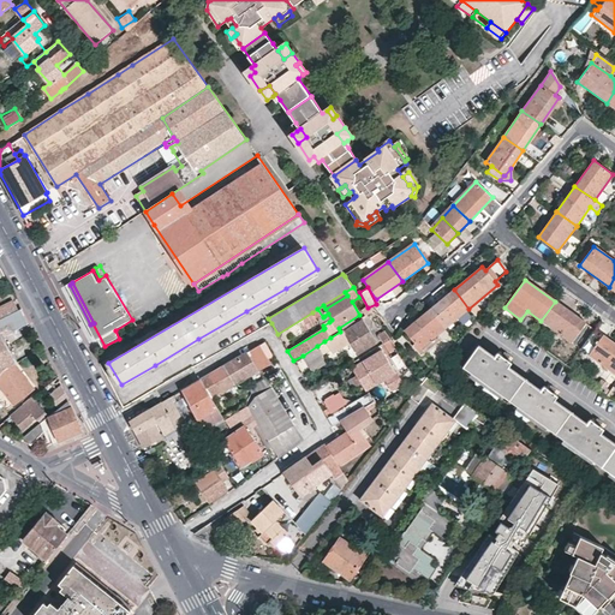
[(457,318),(469,309),(454,290),(430,310),(445,328),(457,318)]
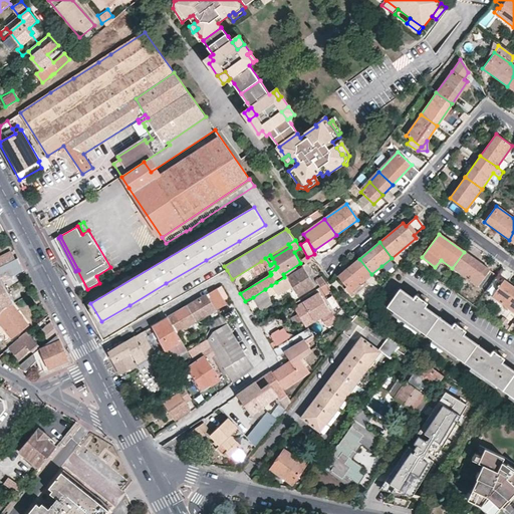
[(452,268),(477,286),(489,270),(464,252),(452,268)]
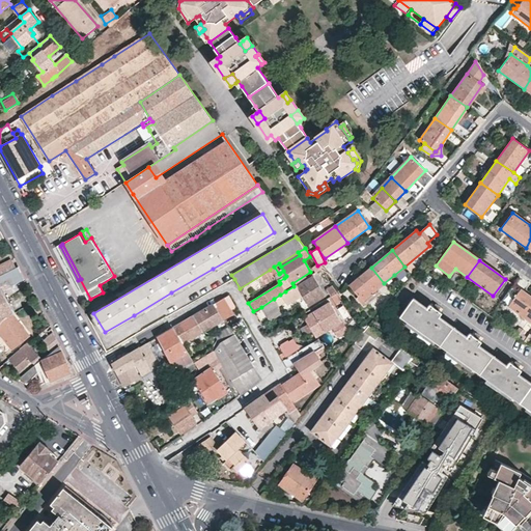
[(0,277),(16,270),(11,262),(0,268),(0,277)]
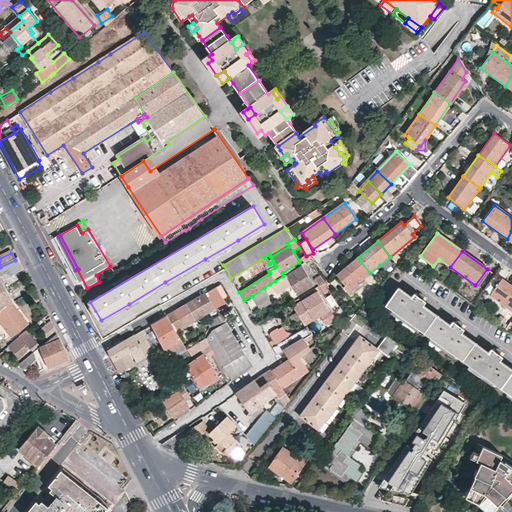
[(274,268),(270,263),(269,264),(264,257),(260,260),(269,274),(270,273),(269,271),(274,268)]
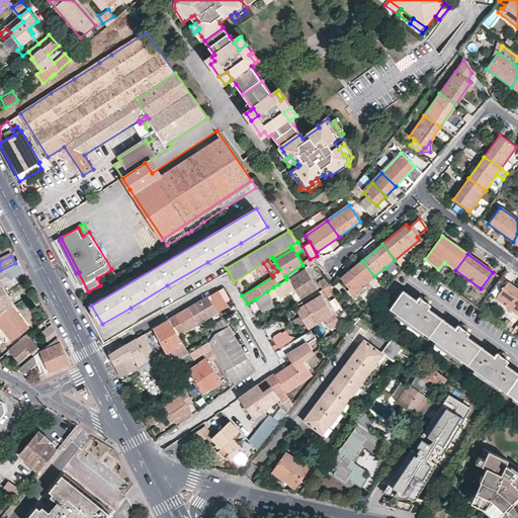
[(362,261),(341,278),(349,289),(353,294),(354,293),(356,296),(363,291),(360,288),(368,282),(374,276),(362,261)]
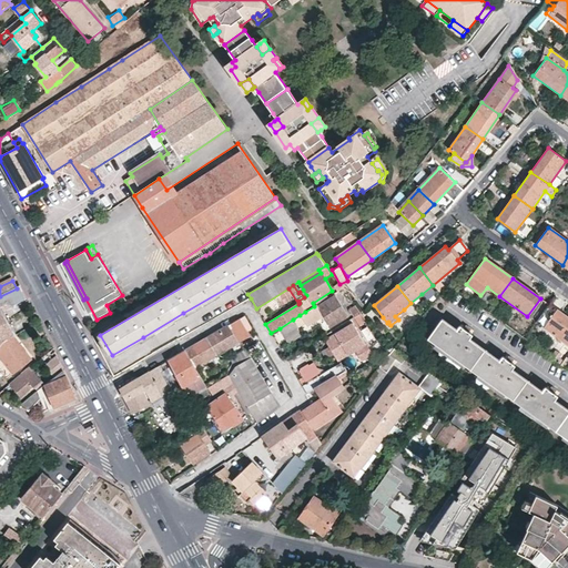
[(0,340),(2,344),(13,338),(17,336),(3,313),(0,308),(6,305),(13,306),(26,300),(19,287),(17,288),(0,296),(0,340)]
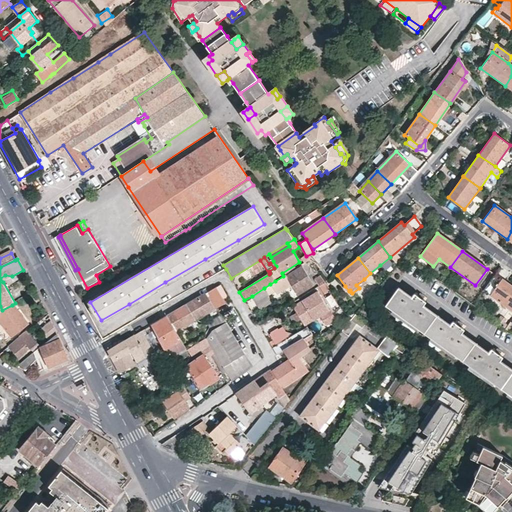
[(287,277),(285,275),(283,276),(275,281),(270,284),(275,292),(277,295),(291,286),(297,295),(313,285),(302,267),(287,277)]
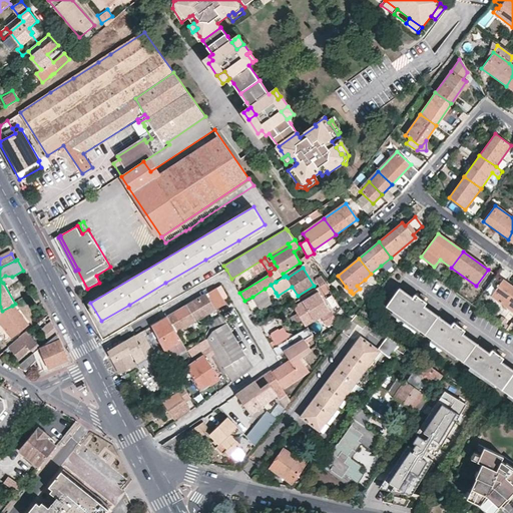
[(512,312),(512,288),(495,276),(483,292),(512,312)]
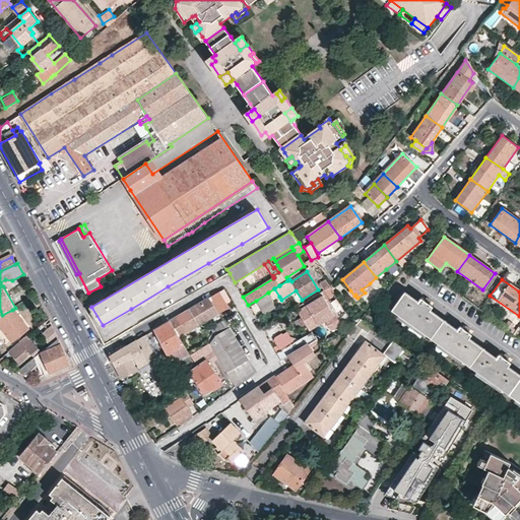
[(325,281),(320,284),(324,291),(330,288),(325,281)]
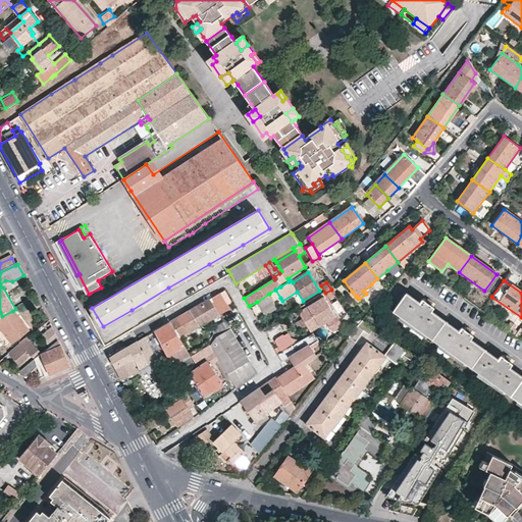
[(363,291),(366,294),(366,295),(374,288),(371,284),(363,291)]
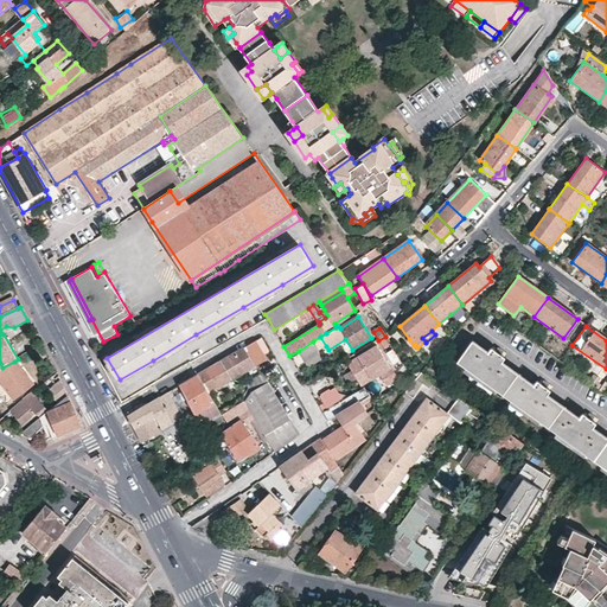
[(264,357),(270,353),(261,337),(254,342),(264,357)]
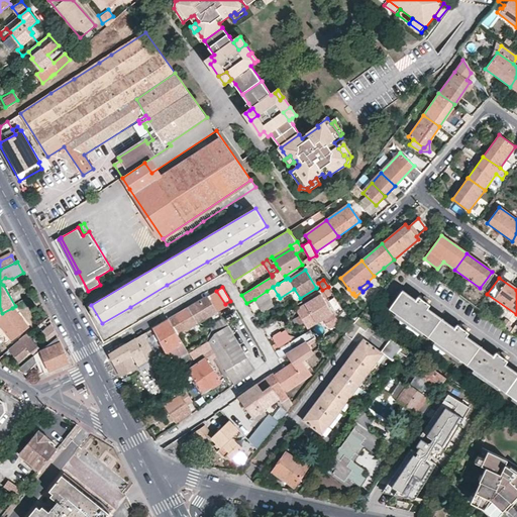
[(267,291),(272,299),(278,295),(273,287),(267,291)]
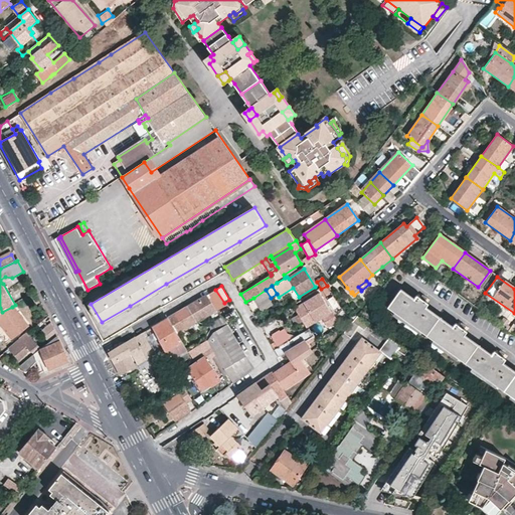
[(327,286),(321,289),(326,296),(330,294),(331,296),(333,295),(327,286)]
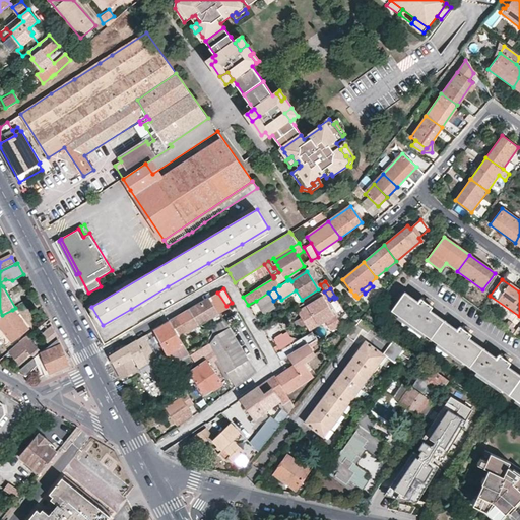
[(358,298),(355,295),(354,296),(350,290),(348,293),(355,300),(358,298)]
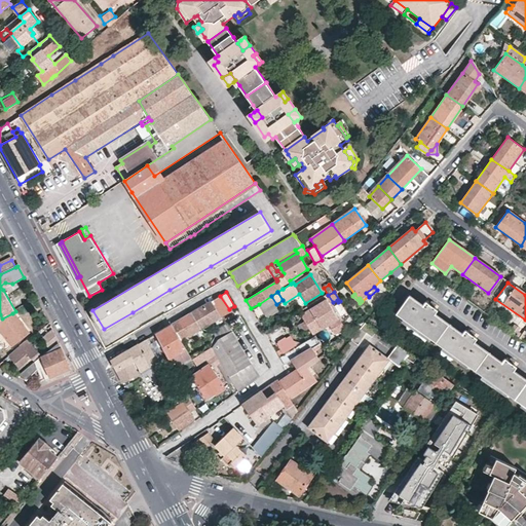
[(229,309),(220,296),(199,308),(190,313),(199,329),(230,312),(229,309)]
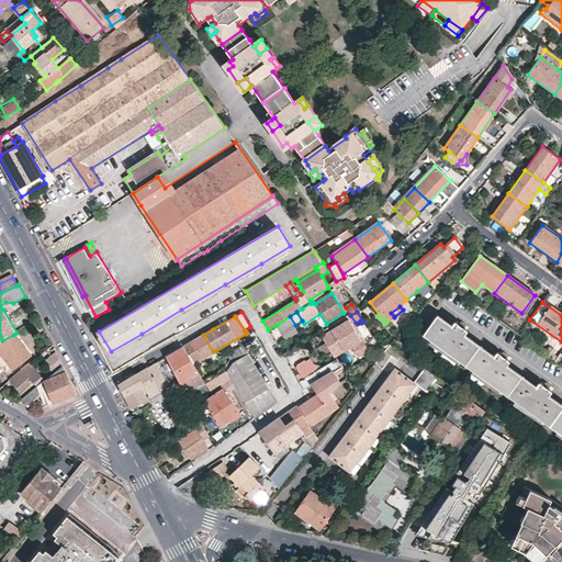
[(295,325),(290,316),(277,325),(282,333),(295,325)]
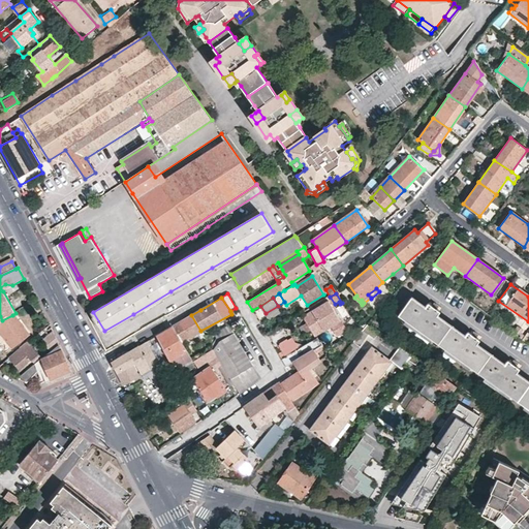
[(528,410),(528,382),(517,373),(519,370),(507,361),(504,365),(476,345),(479,341),(468,332),(464,337),(436,316),(439,312),(428,304),(425,308),(411,298),(398,316),(528,410)]
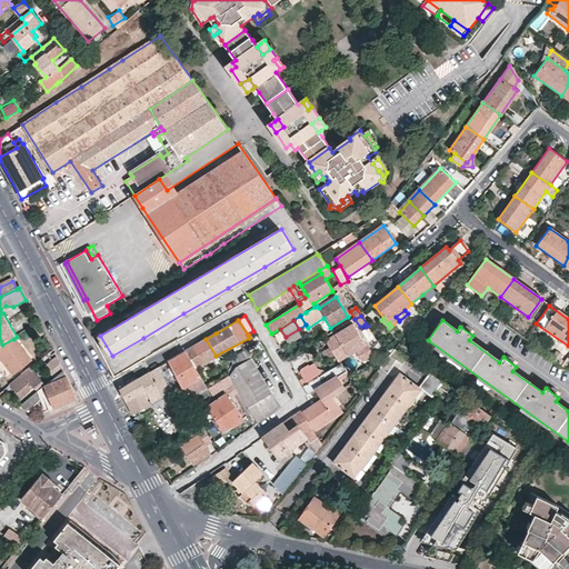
[(371,356),(355,326),(327,341),(339,361),(356,351),(361,361),(371,356)]
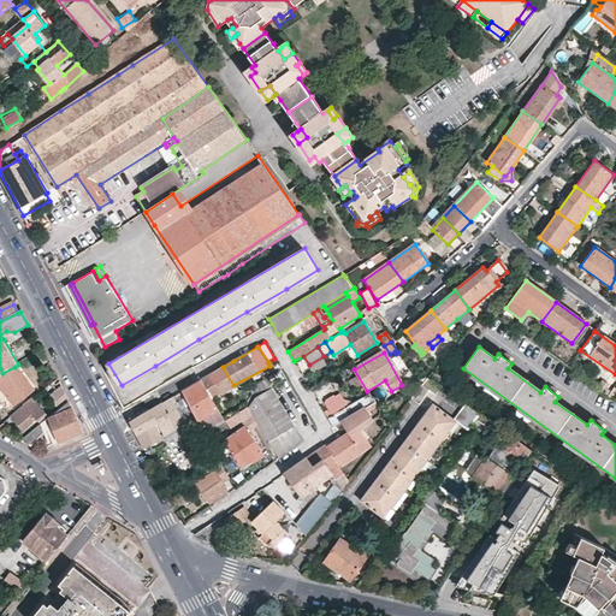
[(15,367),(3,373),(0,375),(0,401),(7,395),(16,406),(34,390),(15,367)]
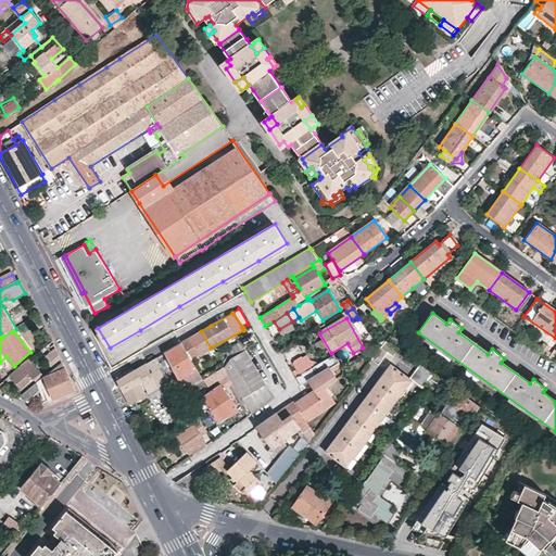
[(211,348),(201,331),(190,338),(180,343),(190,361),(211,348)]
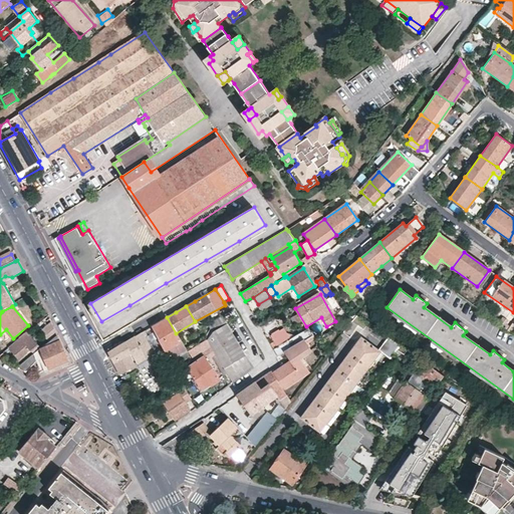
[(356,315),(351,321),(342,332),(349,337),(358,326),(363,330),(368,323),(356,315)]
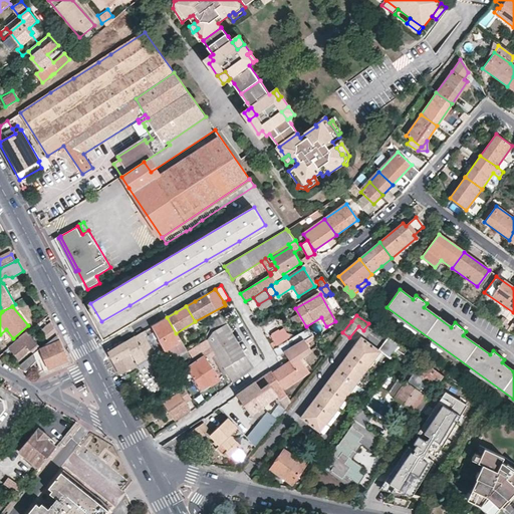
[(176,333),(167,317),(159,322),(152,326),(170,359),(179,354),(175,347),(182,343),(176,333)]
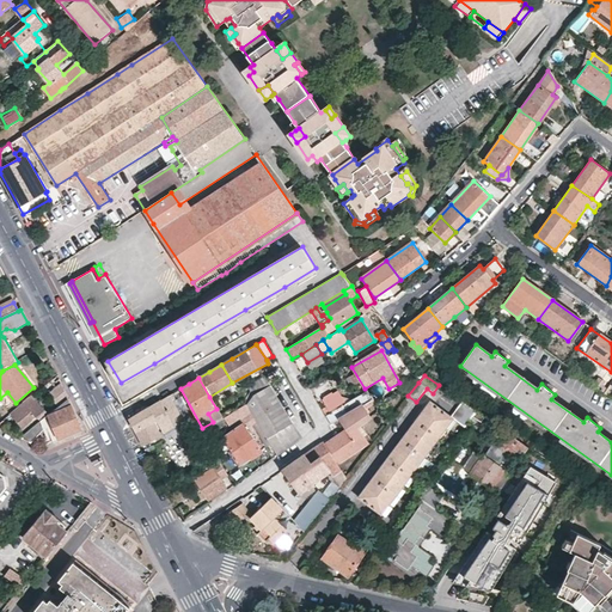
[(252,397),(245,404),(251,414),(269,445),(277,457),(301,440),(264,378),(248,389),(252,397)]
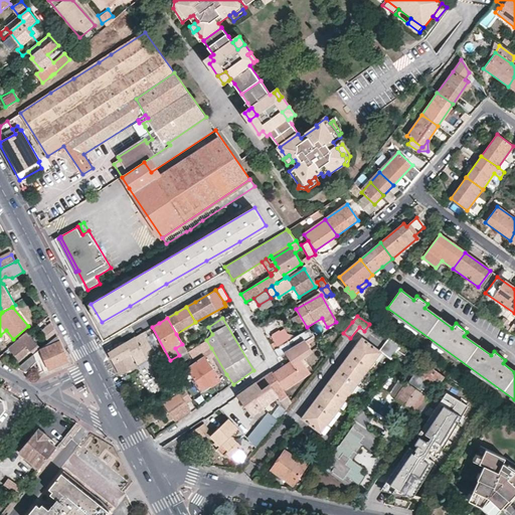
[(278,348),(274,350),(279,358),(285,354),(291,363),(276,374),(286,390),(289,388),(308,372),(299,359),(310,352),(306,346),(304,342),(313,336),(309,329),(290,340),(278,348)]
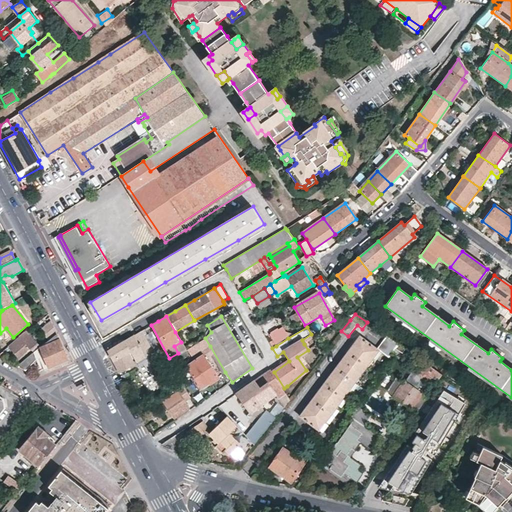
[(13,337),(6,328),(0,333),(0,335),(6,343),(13,337)]
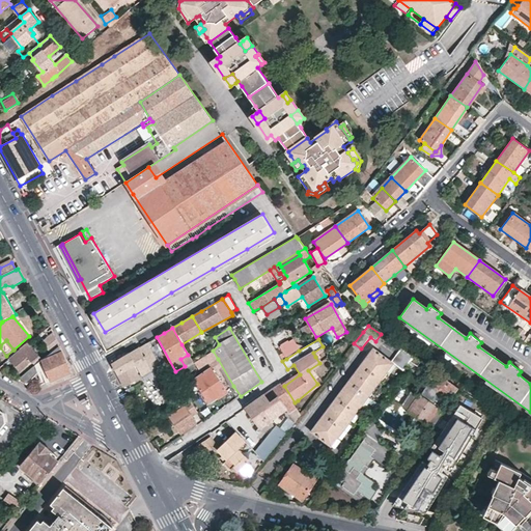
[(280,350),(286,359),(299,351),(292,341),(280,350)]
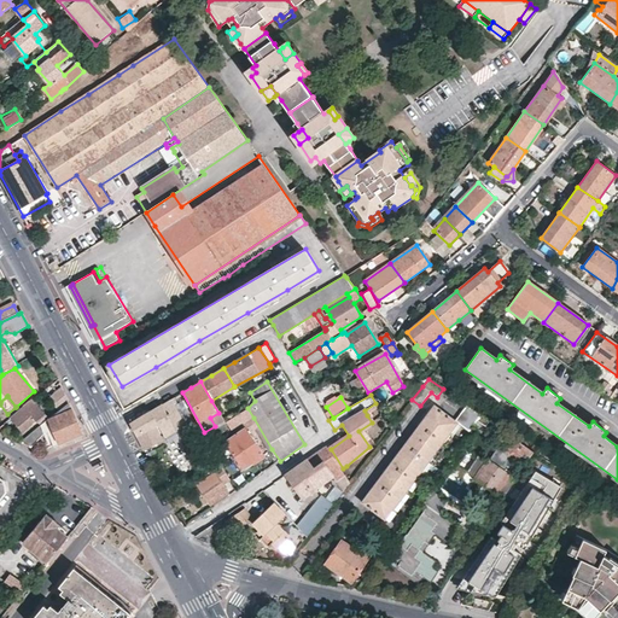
[(33,400),(11,419),(23,432),(36,421),(39,424),(47,417),(33,400)]
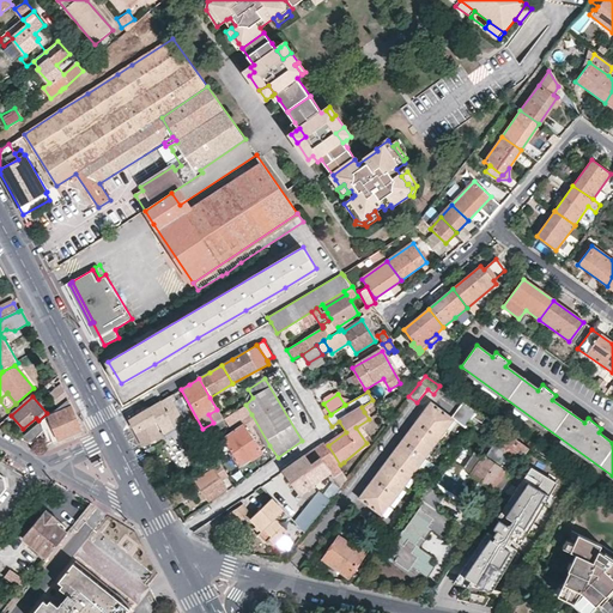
[(184,424),(170,396),(161,401),(175,429),(184,424)]
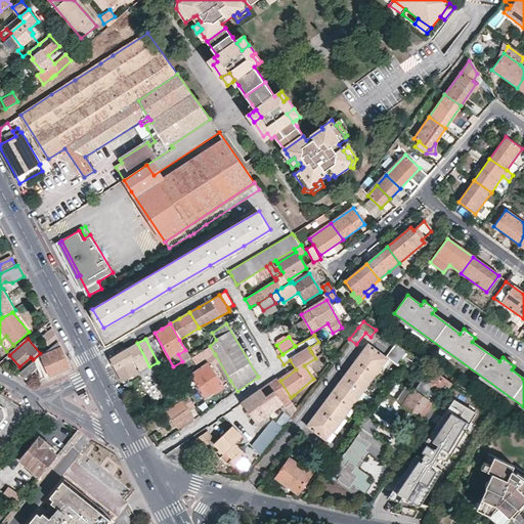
[(58,342),(18,375),(27,380),(31,377),(30,375),(44,362),(50,376),(71,367),(64,355),(58,342)]
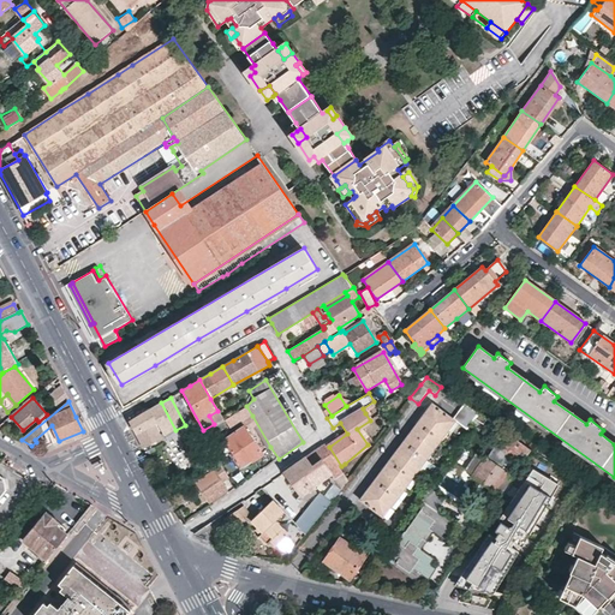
[(377,406),(374,401),(363,408),(365,413),(377,406)]
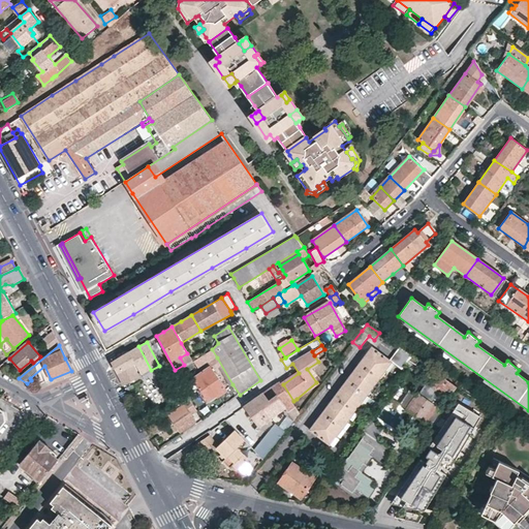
[(118,373),(124,386),(141,377),(133,366),(135,365),(142,375),(151,370),(138,346),(130,351),(112,363),(118,373)]
